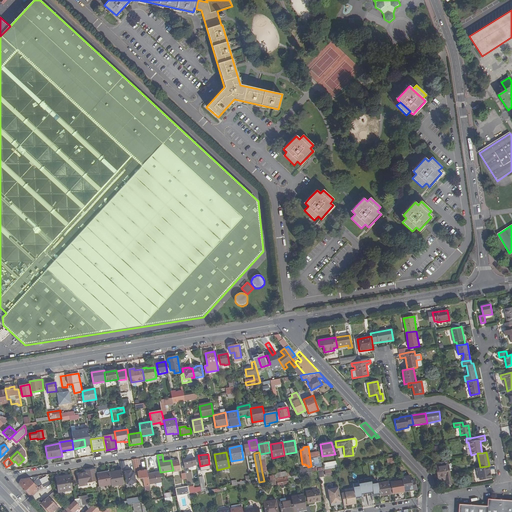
[(194,458),(184,460),(186,468),(194,466),(194,465),(196,465),(194,458)]
